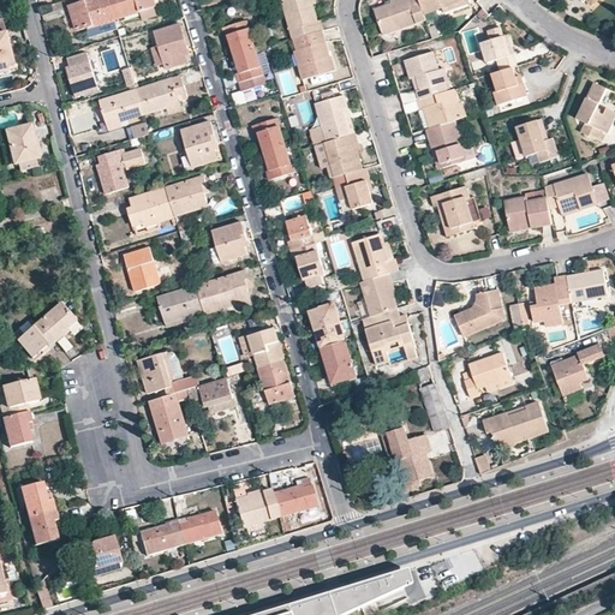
[(77,31),(85,29),(114,19),(108,0),(85,0),(70,5),(77,31)]
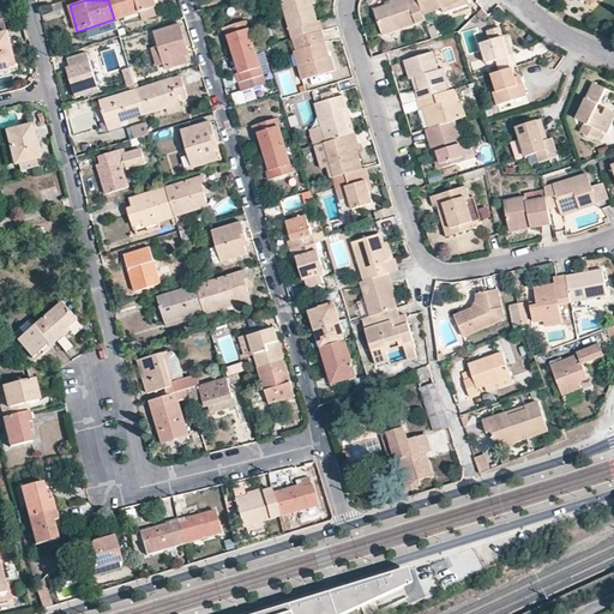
[(108,0),(114,19),(139,12),(154,7),(150,0),(108,0)]
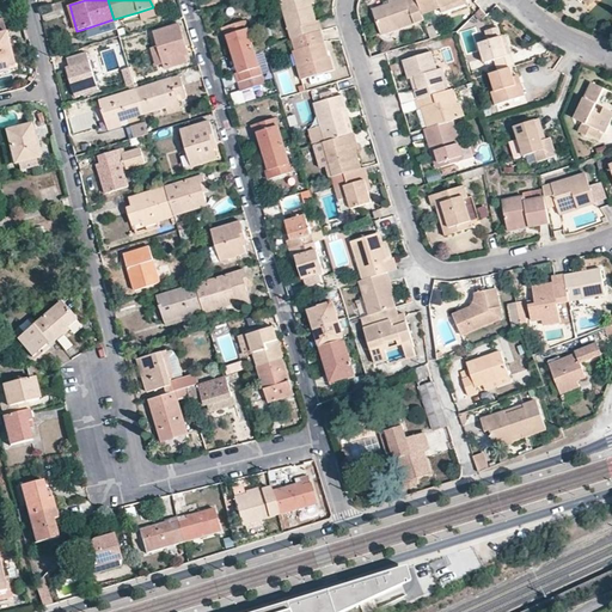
[(280,0),(291,37),(292,37),(319,29),(320,28),(318,18),(316,18),(310,1),(308,0),(280,0)]
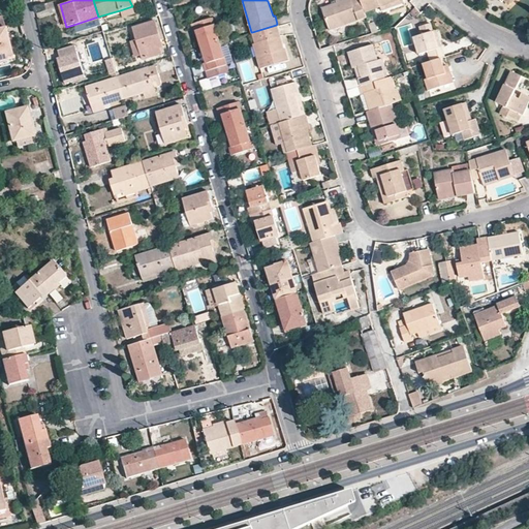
[(334,0),(335,1),(321,6),(329,29),(359,19),(356,16),(365,12),(365,9),(361,0),(334,0)]
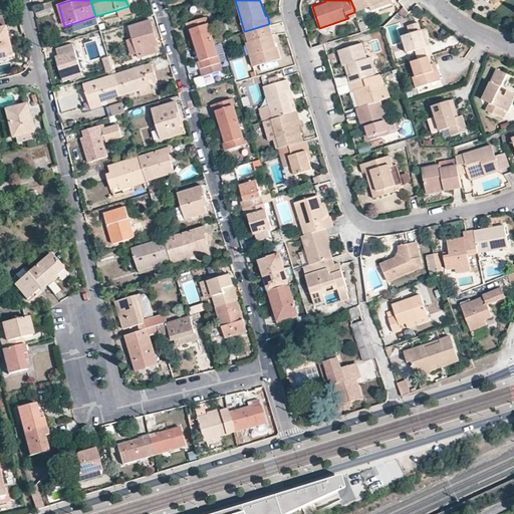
[(350,0),(354,9),(368,5),(382,0),(350,0)]
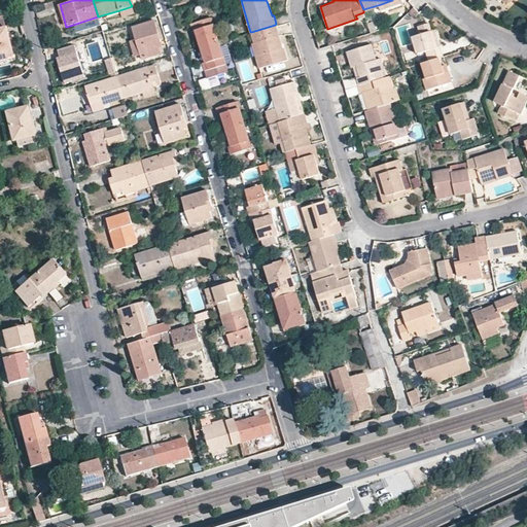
[(119,10),(121,18),(134,13),(132,6),(119,10)]
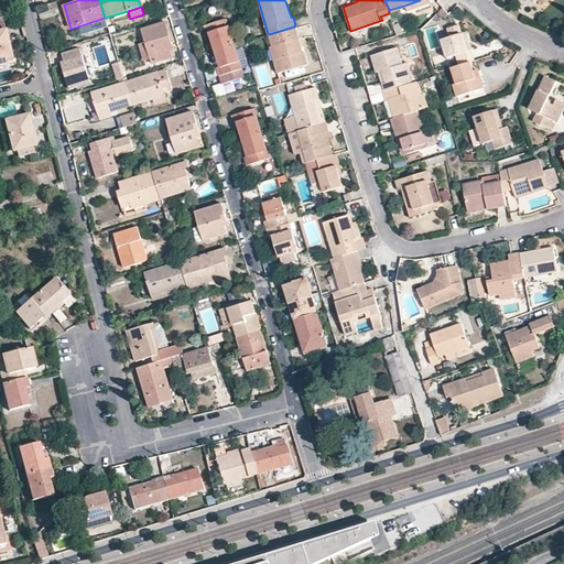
[(78,26),(80,34),(108,26),(105,18),(78,26)]
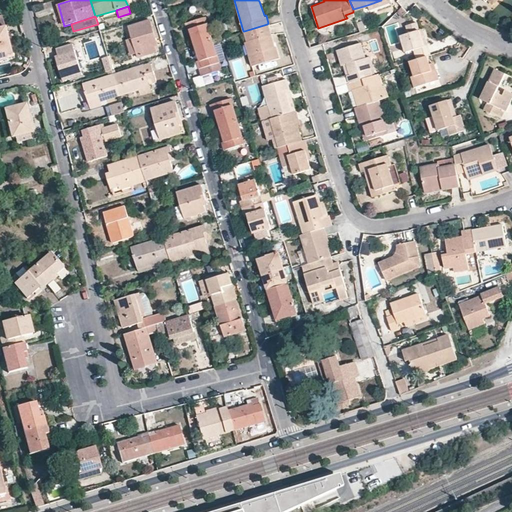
[(195,45),(212,40),(206,17),(185,23),(188,31),(191,31),(195,45)]
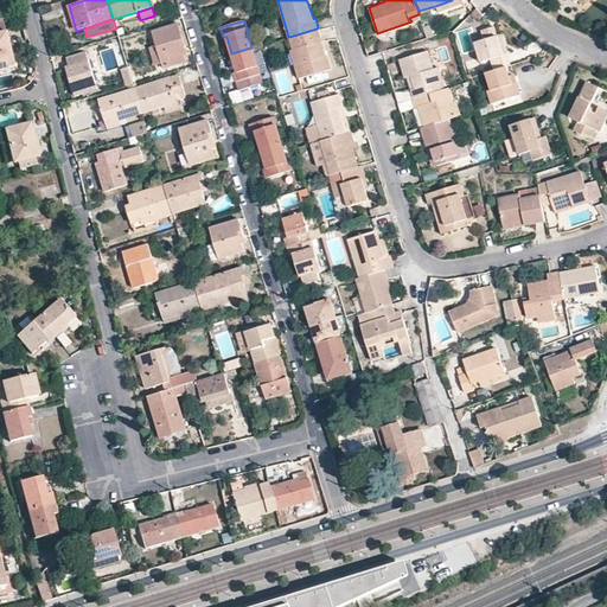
[(183,53),(181,50),(185,49),(178,24),(153,32),(157,46),(161,63),(164,68),(185,61),(183,53)]
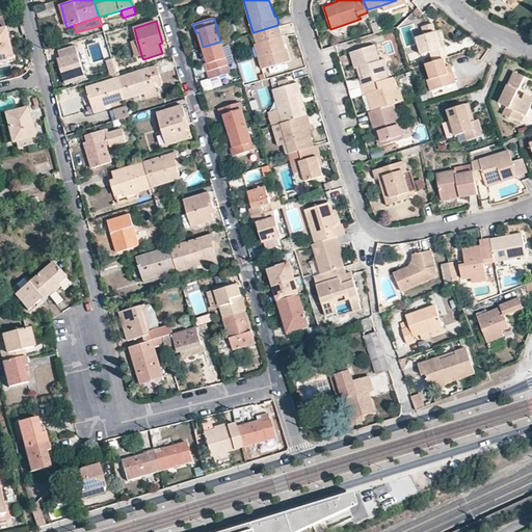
[(443,44),(439,45),(434,29),(431,21),(422,23),(424,32),(416,35),(421,52),(430,50),(433,60),(443,57),(446,56),(443,44)]
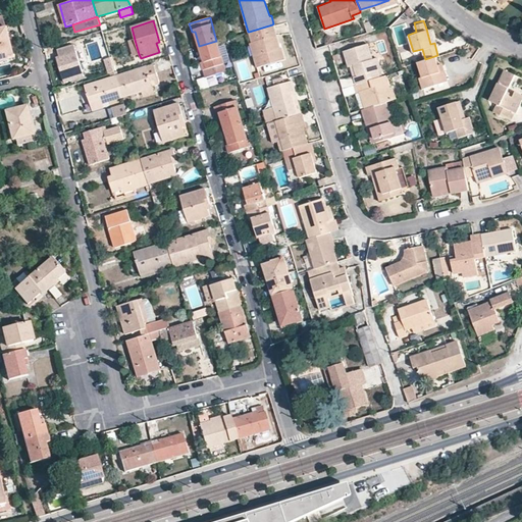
[(280,46),(278,45),(272,24),(249,32),(252,41),(250,42),(257,65),(284,57),(280,46)]
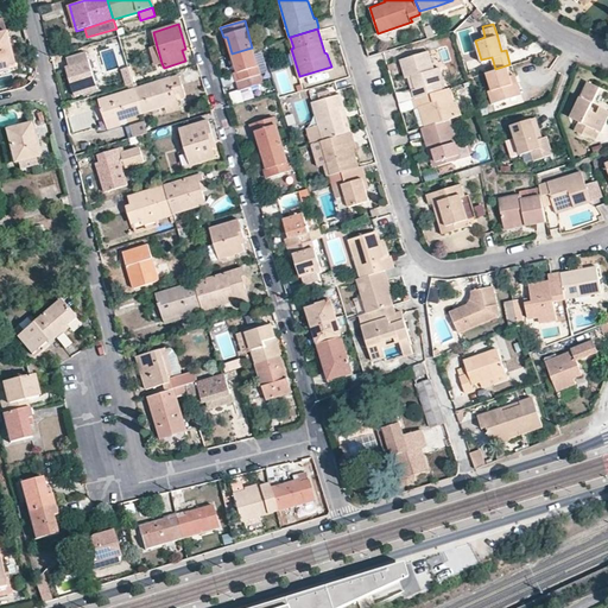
[(500,32),(496,33),(501,51),(506,50),(500,32)]
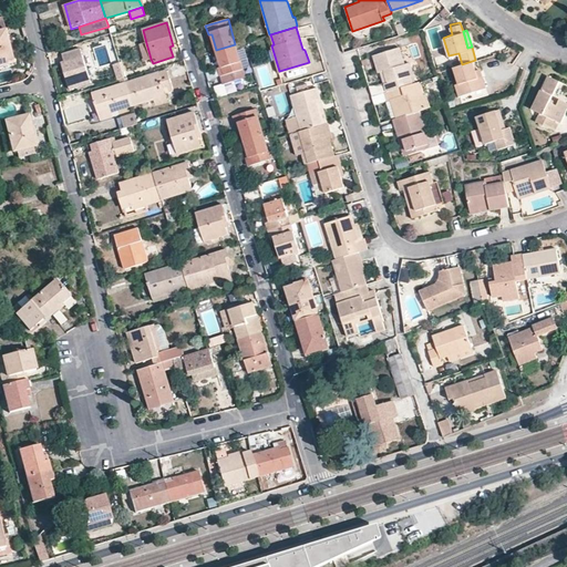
[(4,31),(0,31),(0,66),(13,64),(4,31)]
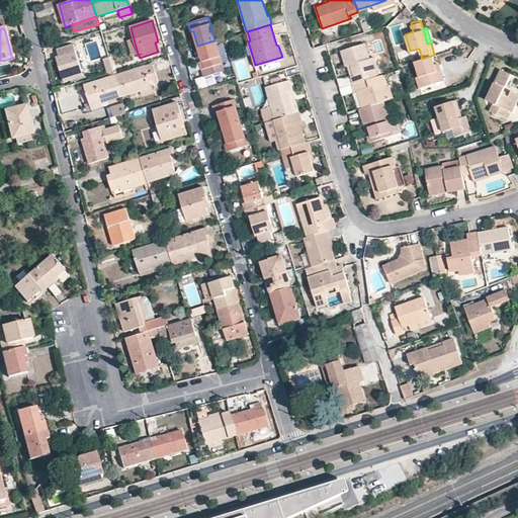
[(134,39),(128,40),(133,56),(138,54),(134,39)]
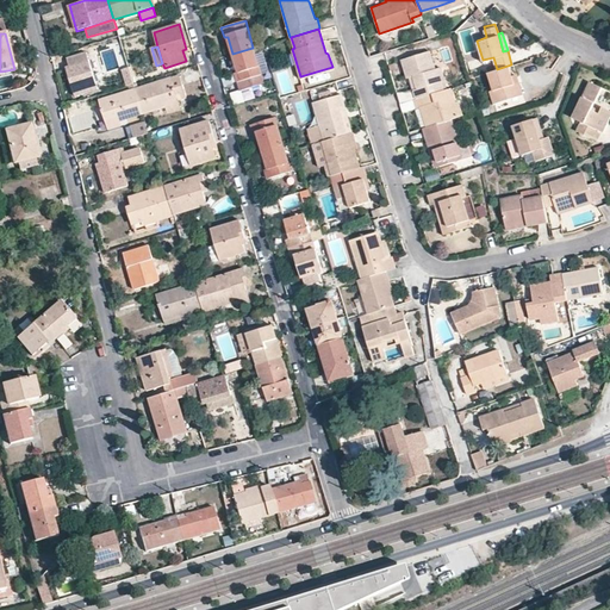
[(237,82),(262,75),(253,48),(232,54),(238,73),(235,73),(237,82)]
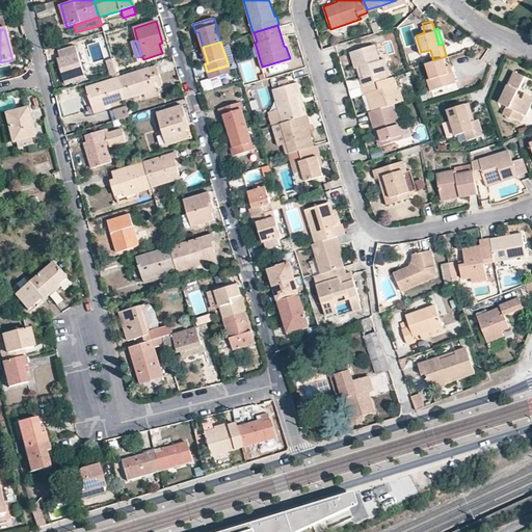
[(356,67),(360,65),(363,77),(360,78),(362,84),(384,77),(383,71),(386,71),(382,58),(377,59),(373,44),(349,51),(354,68),(356,67)]
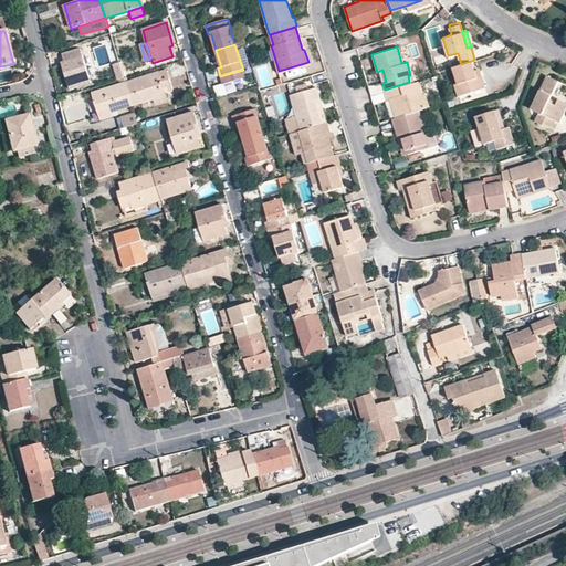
[(64,62),(65,65),(62,66),(70,90),(90,83),(80,49),(62,54),(64,62)]
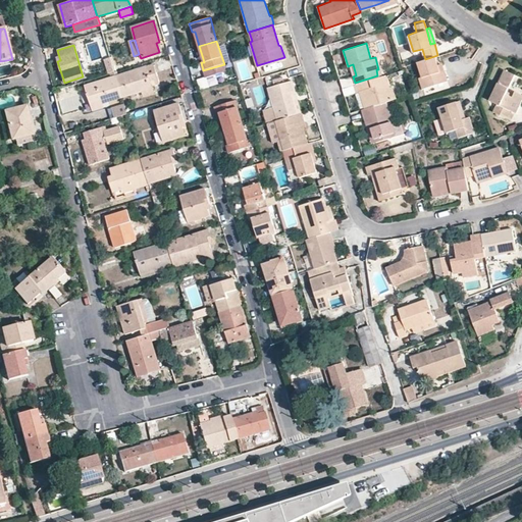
[(446,79),(442,68),(438,70),(437,65),(434,56),(425,59),(416,61),(420,75),(418,76),(421,87),(446,79)]
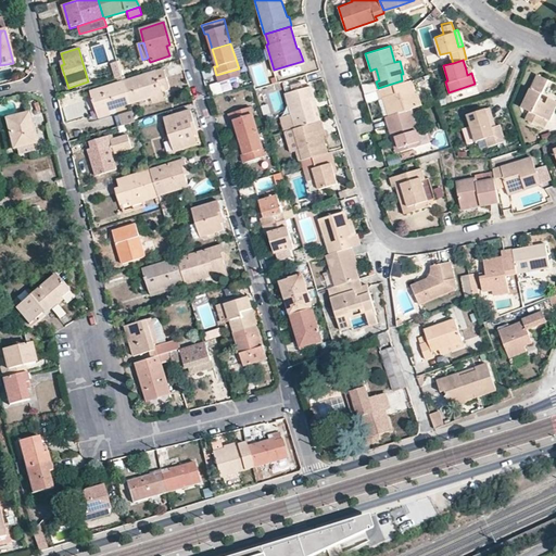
[(123,83),(130,103),(151,97),(152,101),(164,98),(162,90),(169,88),(164,70),(126,81),(125,77),(122,77),(123,83)]
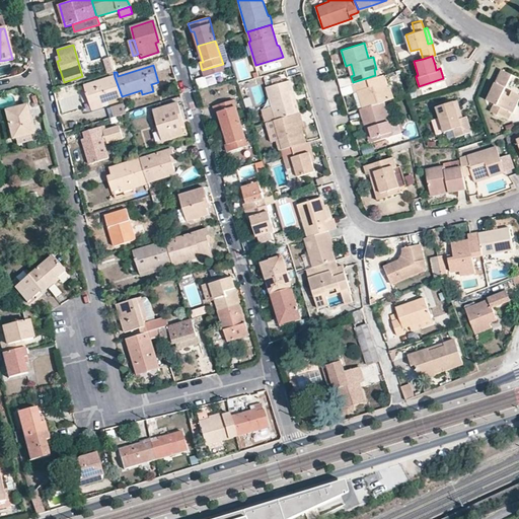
[(509,94),(508,97),(501,94),(502,91),(510,74),(501,70),(487,99),(494,102),(489,110),(505,120),(510,112),(511,112),(518,96),(518,93),(511,90),(509,94)]
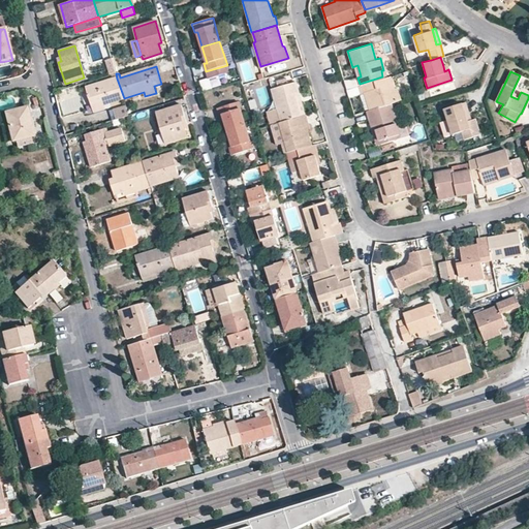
[(363,92),(366,91),(371,107),(390,102),(397,99),(394,87),(390,74),(382,76),(360,84),(359,85),(361,92),(363,92)]
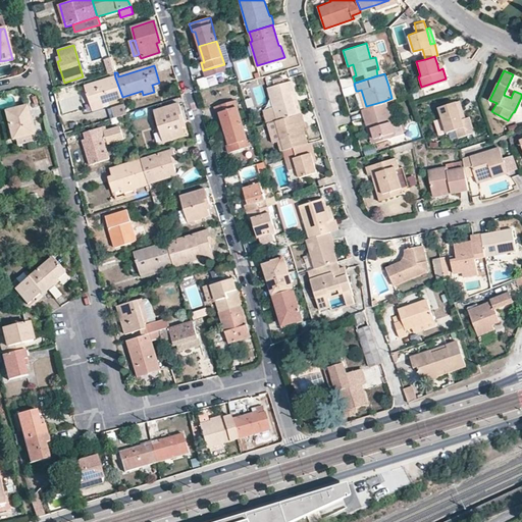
[(90,104),(101,100),(102,103),(122,97),(115,77),(113,79),(89,86),(85,87),(90,104)]
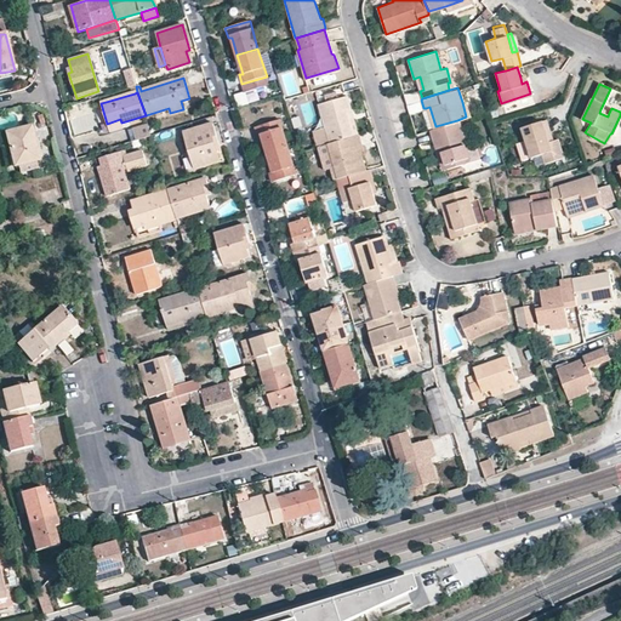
[(353,134),(347,113),(352,112),(346,93),(318,102),(325,126),(329,141),(353,134)]
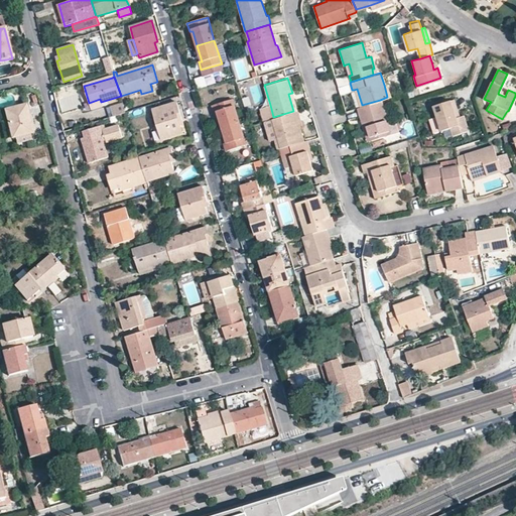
[(293,111),(297,110),(292,93),(288,94),(293,111)]
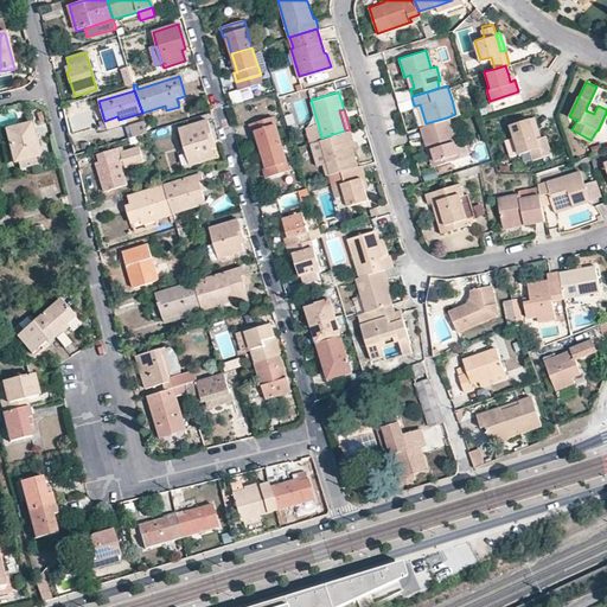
[(104,121),(108,129),(120,125),(119,120),(117,116),(104,121)]
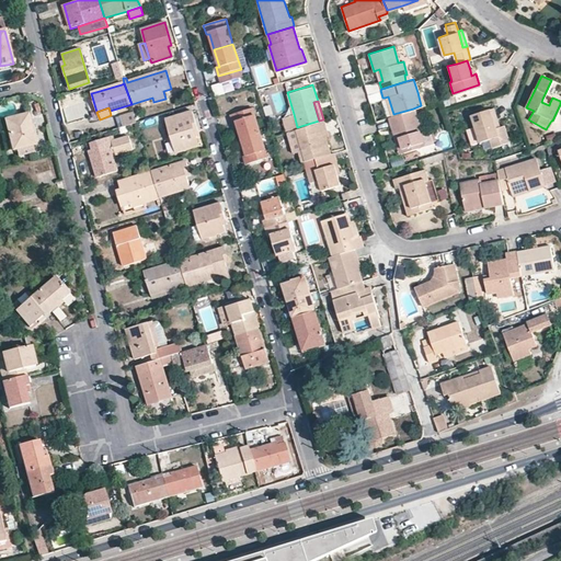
[(494,127),(492,117),(495,116),(492,107),(471,115),(474,127),(466,130),(470,145),(480,142),(489,139),(492,147),(507,142),(502,125),(494,127)]
